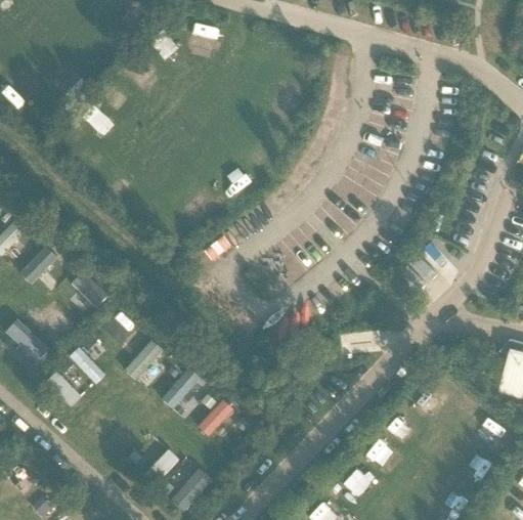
[(0,252),(3,255),(29,229),(16,218),(0,233),(0,252)]
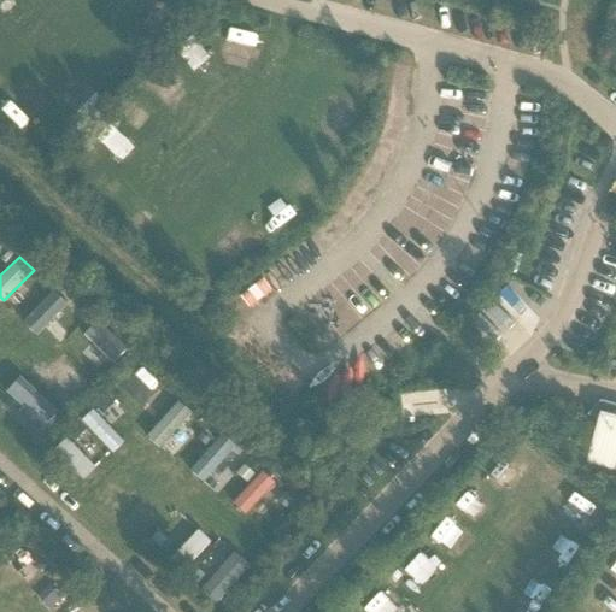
[(53,289),(25,318),(37,330),(65,301),(53,289)]
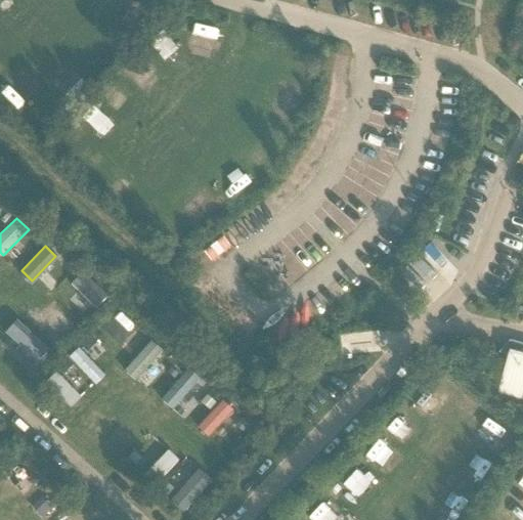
[(287,327),(277,334),(311,370),(318,362),(331,363),(331,364),(366,331),(365,330),(366,318),(374,311),(341,275),(333,284),(324,284),(318,277),(281,312),(287,318),(287,327)]
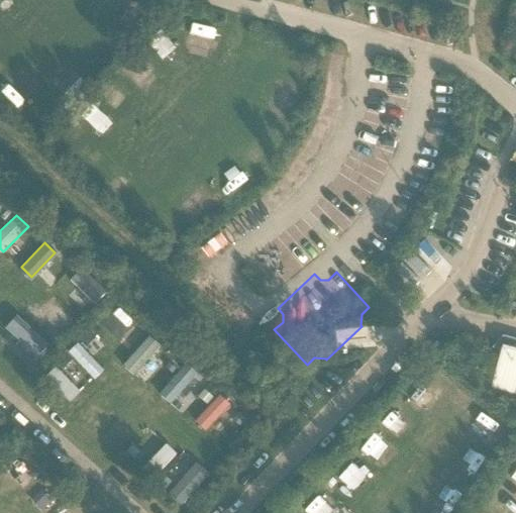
[(53,324),(67,311),(54,296),(38,309),(53,324)]
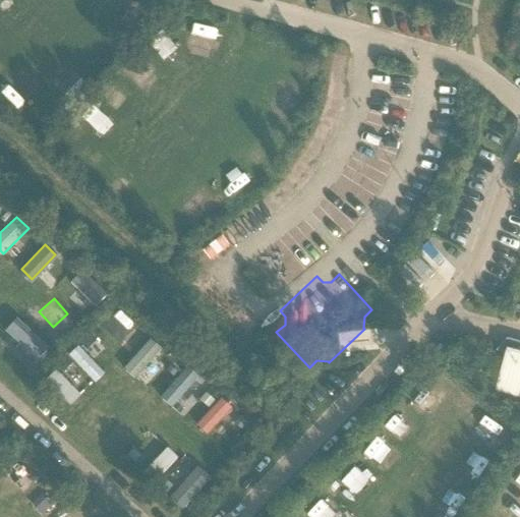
[(26,349),(37,336),(18,322),(8,334),(26,349)]
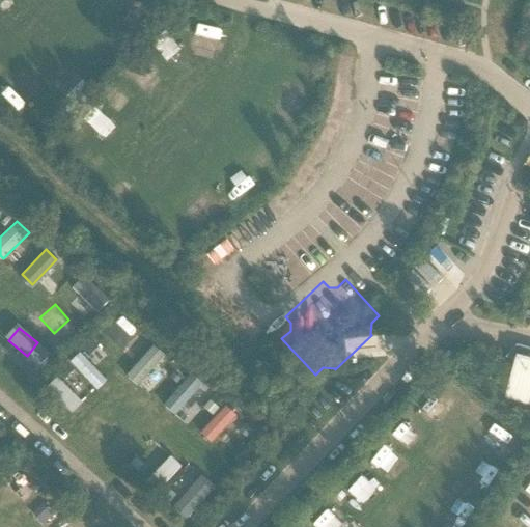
[(132,370),(144,383),(168,358),(155,345),(132,370)]
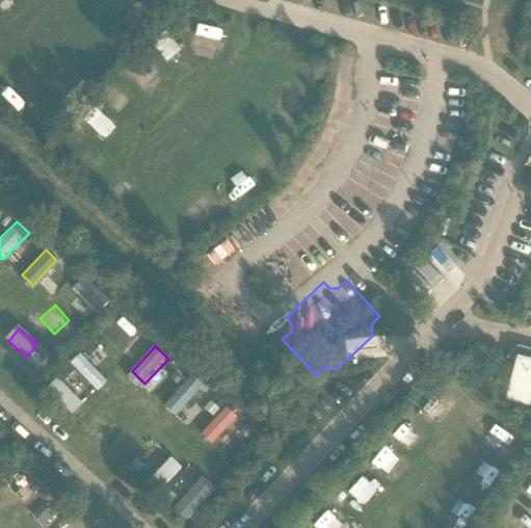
[(96,391),(107,381),(80,351),(69,361),(96,391)]
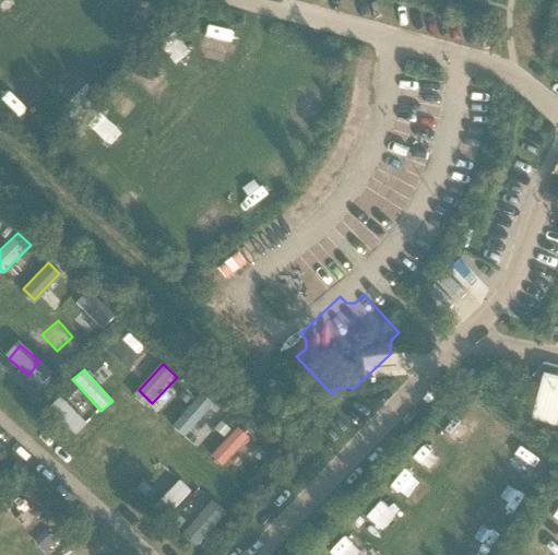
[(557,376),(542,372),(529,420),(557,427),(557,376)]
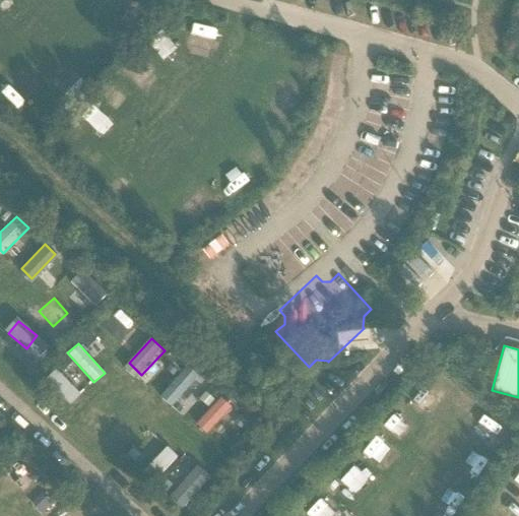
[(177,404),(196,370),(182,362),(163,396),(177,404)]
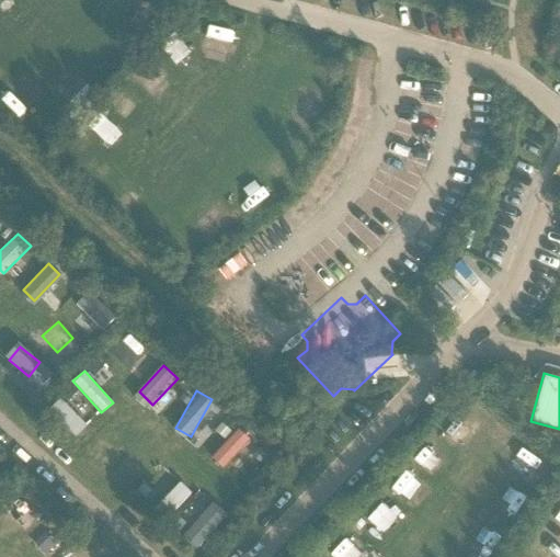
[(76,435),(88,424),(64,399),(53,409),(76,435)]
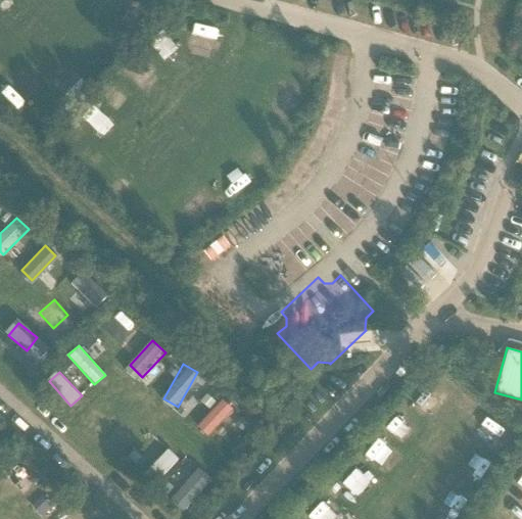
[(221,395),(197,426),(209,435),(234,406),(221,395)]
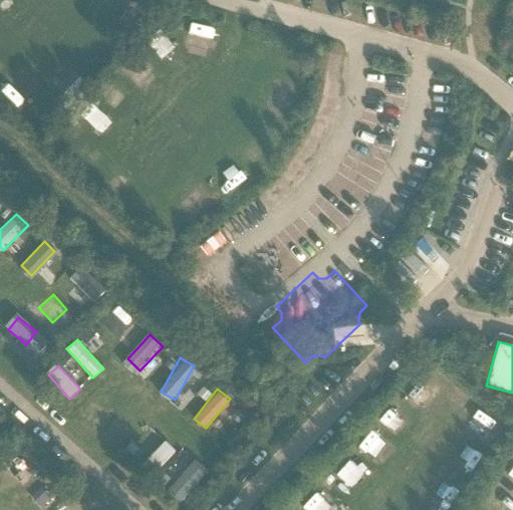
[(395,439),(409,424),(390,407),(375,422),(395,439)]
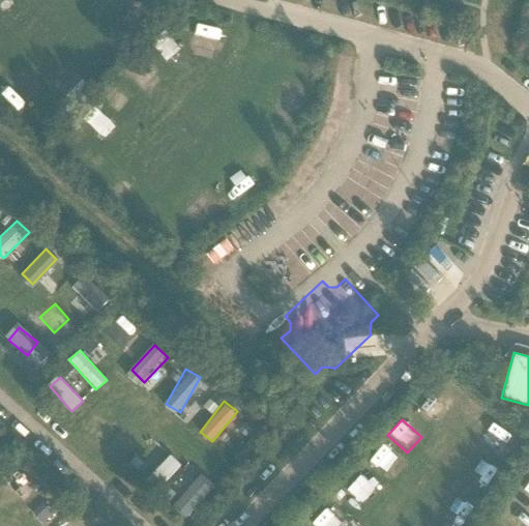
[(491,435),(513,446),(520,433),(497,421),(491,435)]
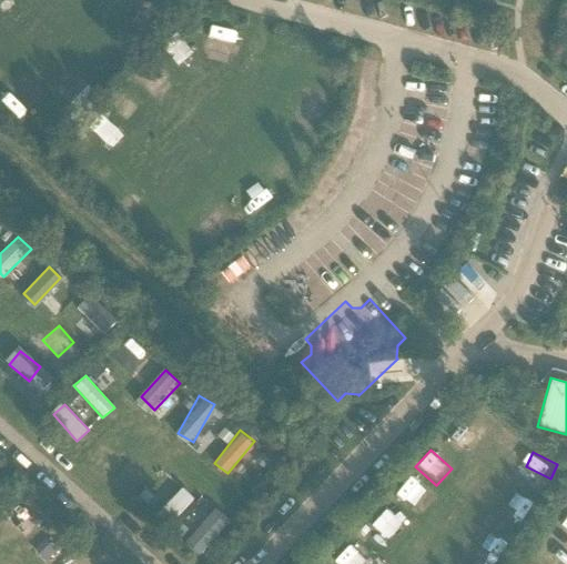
[(386,497),(401,509),(423,480),(409,469),(386,497)]
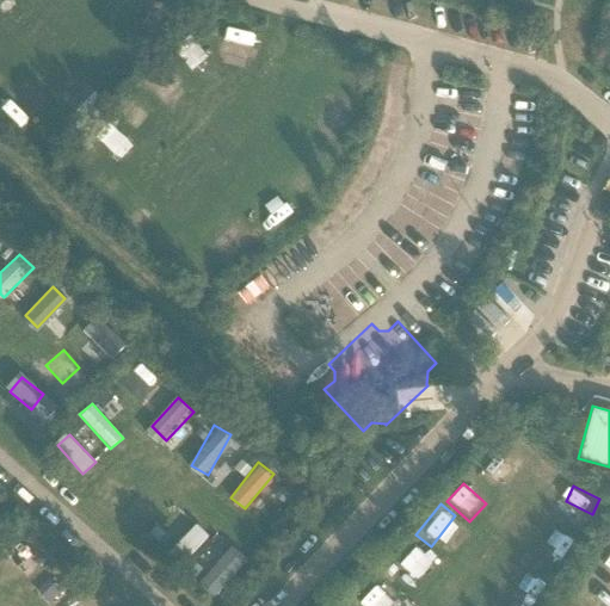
[(172,536),(182,555),(210,542),(202,523),(172,536)]
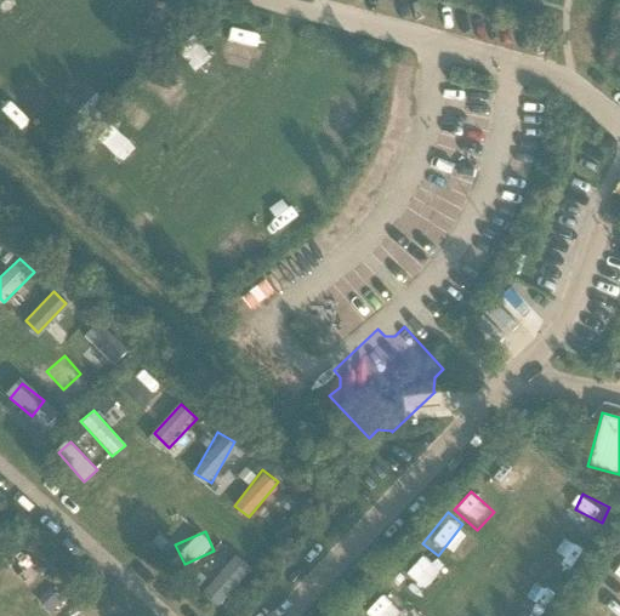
[(232,581),(242,569),(231,559),(210,583),(232,603),(243,591),(232,581)]
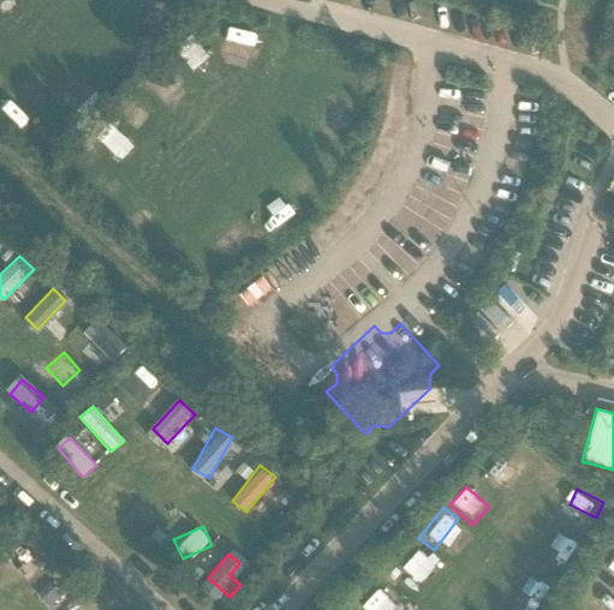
[(53,567),(40,587),(65,604),(78,584),(53,567)]
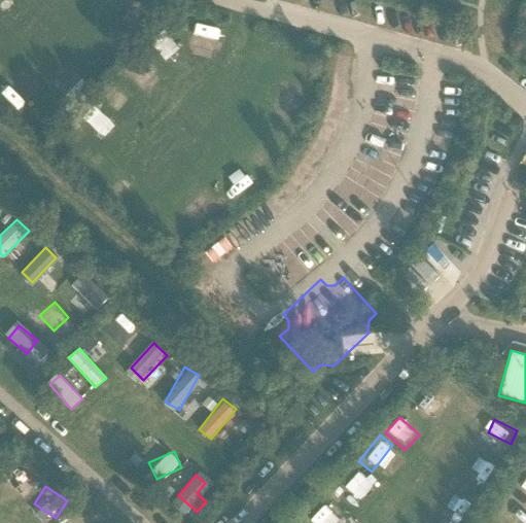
[(306,518),(310,522),(336,522),(344,515),(324,497),(306,518)]
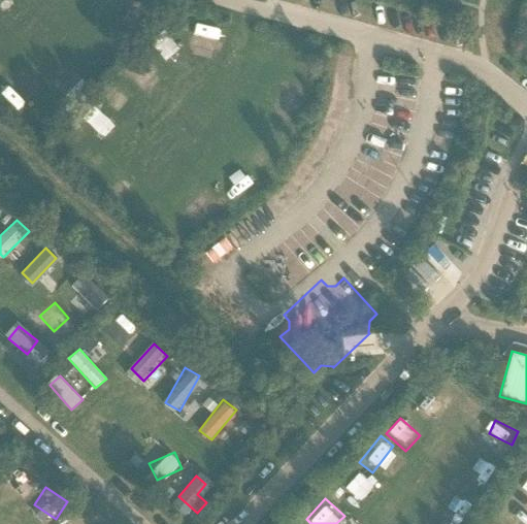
[(63,515),(71,523),(87,523),(72,508),(63,515)]
